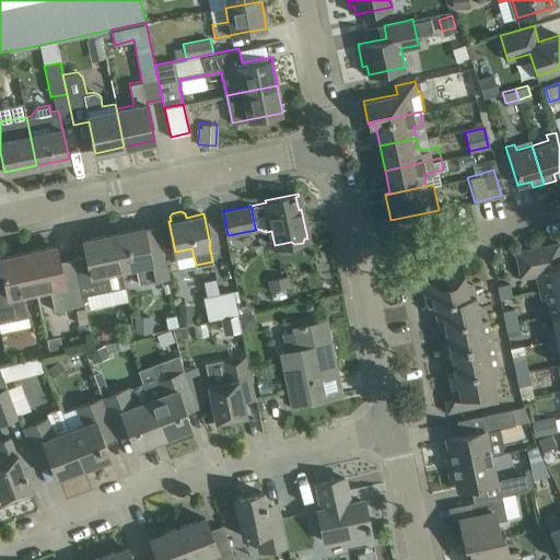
[(113,233),(120,268),(136,265),(139,282),(167,277),(160,240),(147,243),(143,226),(113,233)]
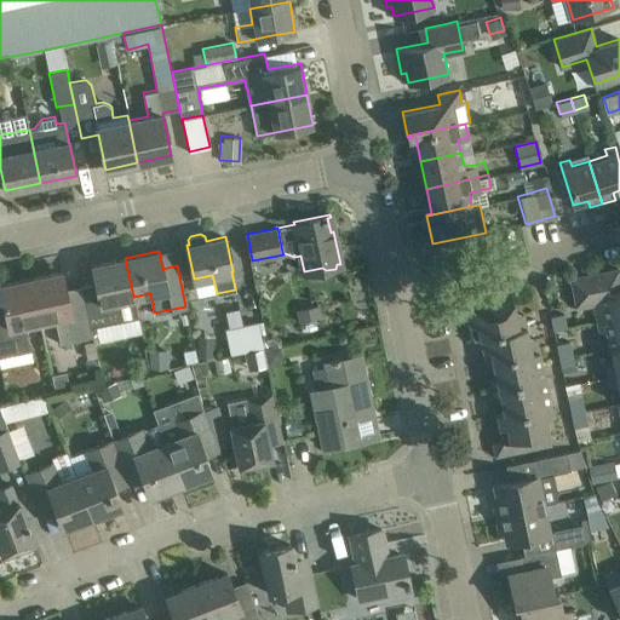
[(80,286),(84,299),(90,327),(137,317),(133,297),(125,258),(92,265),(96,282),(80,286)]
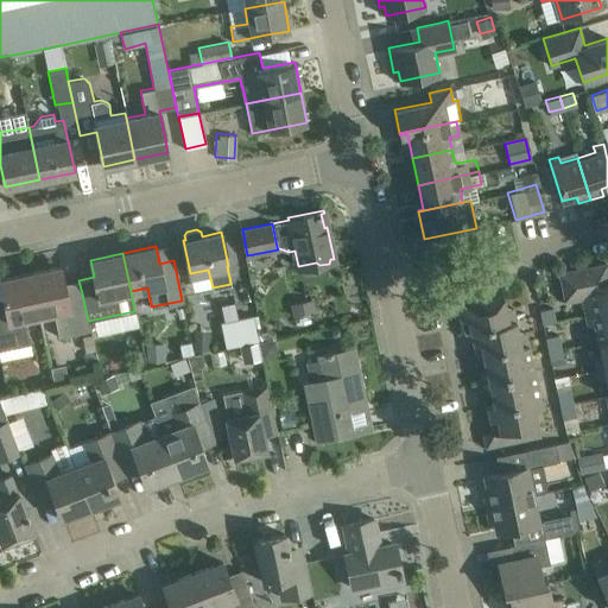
[(582,298),(584,315),(607,309),(607,273),(606,263),(559,272),(565,301),(582,298)]
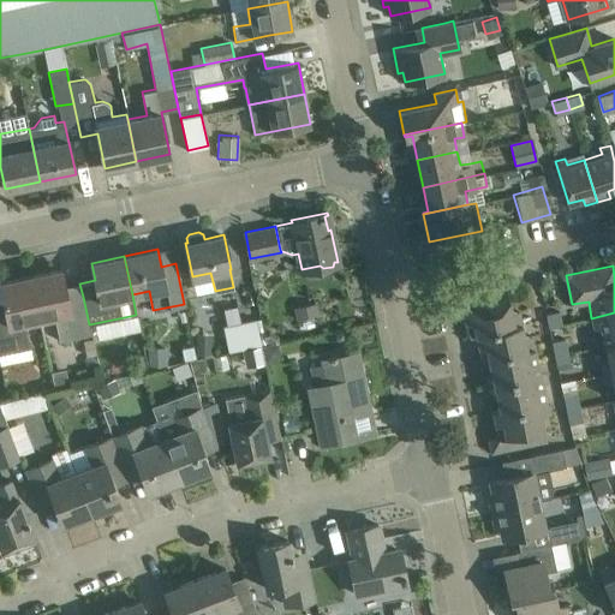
[(61,269),(30,275),(39,318),(54,315),(59,340),(90,334),(83,297),(67,300),(61,269)]
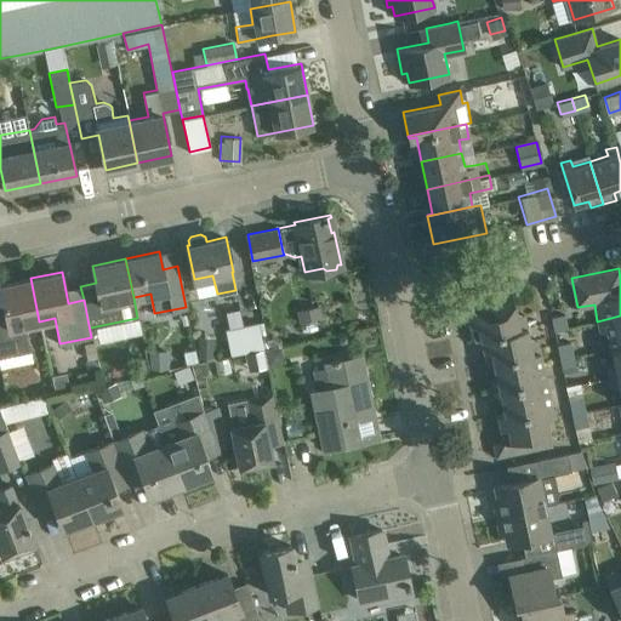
[(39,322),(30,278),(0,284),(0,286),(6,317),(0,317),(0,355),(29,351),(24,324),(39,322)]
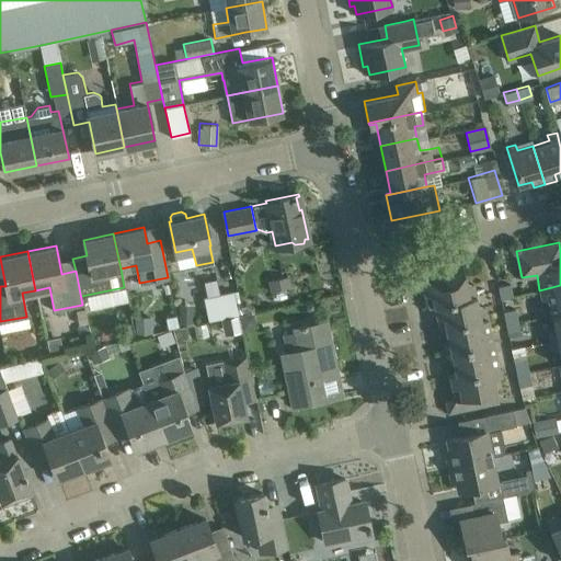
[(428,307),(434,305),(470,298),(462,262),(412,273),(414,285),(423,283),(428,307)]
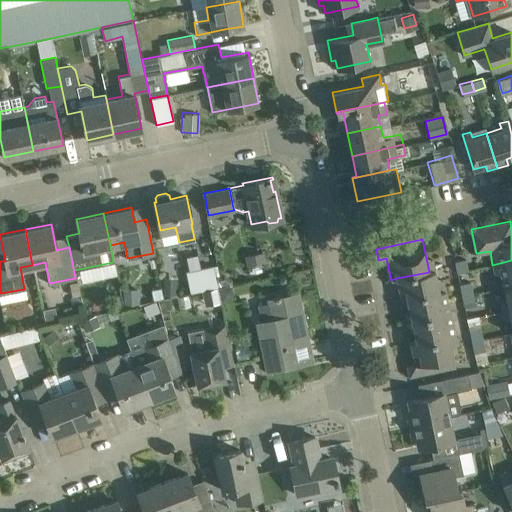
[(465,258),(455,260),(457,272),(467,270),(465,258)]
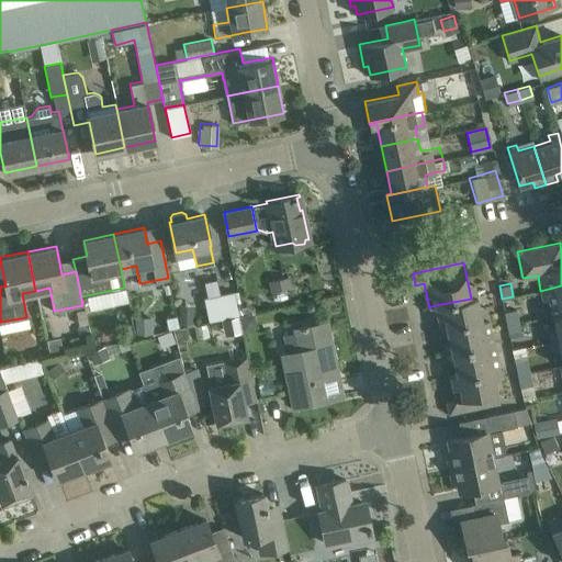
[(561,285),(540,291),(542,300),(549,299),(552,315),(561,312),(561,285)]
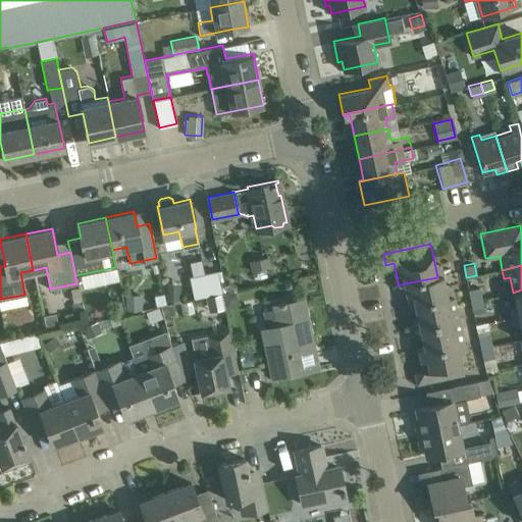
[(194,298),(221,293),(216,269),(189,275),(194,298)]
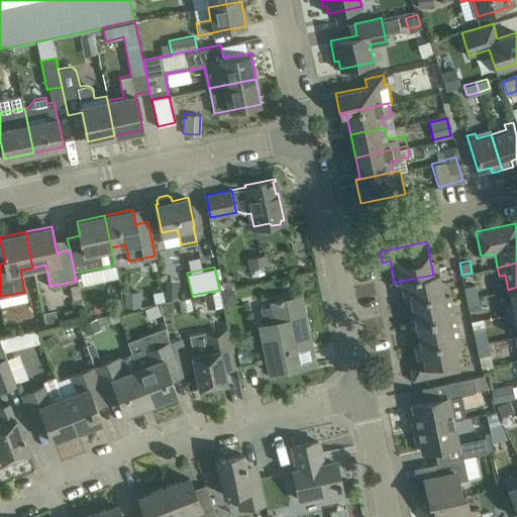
[(405,302),(411,301),(418,299),(443,294),(438,273),(433,275),(400,281),(405,302)]
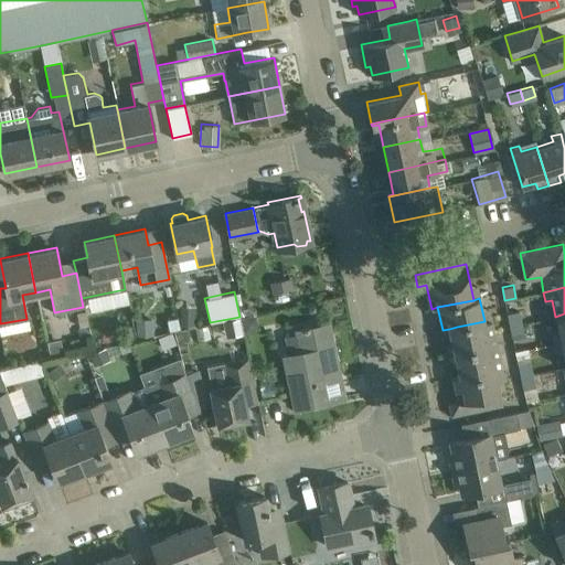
[(507,312),(510,326),(521,323),(519,310),(507,312)]
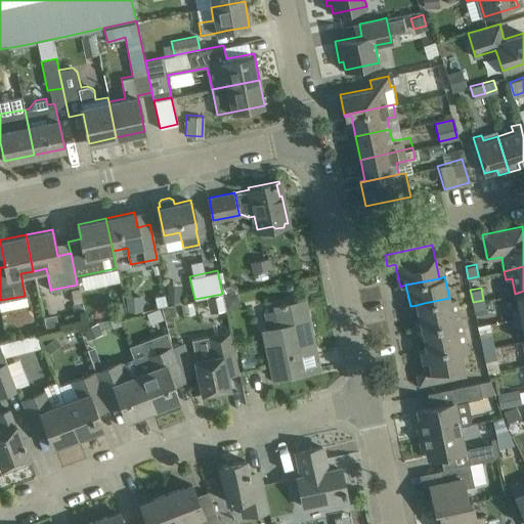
[(513,309),(515,318),(523,316),(523,291),(515,294),(517,308),(513,309)]
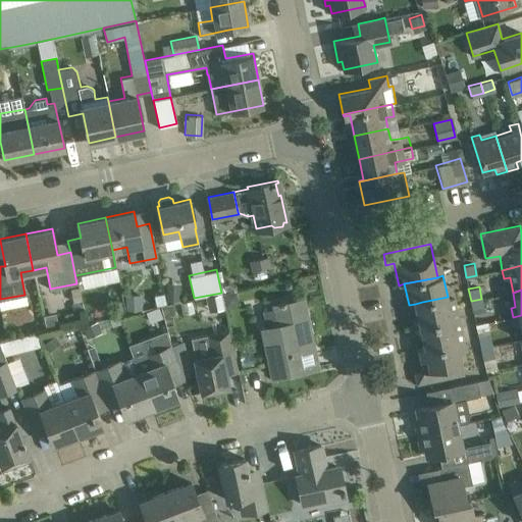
[(141,293),(125,294),(126,311),(142,310),(141,293)]
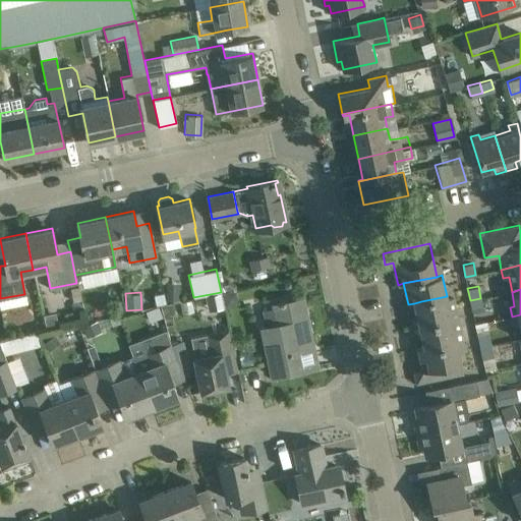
[(447,296),(421,301),(414,303),(418,326),(457,317),(453,294),(447,296)]
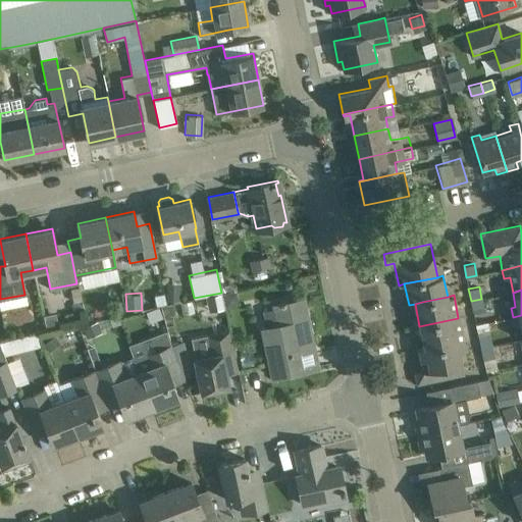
[(292,352),(313,348),(303,299),(284,303),(284,300),(279,301),(280,304),(272,305),(272,308),(263,310),(266,327),(262,328),(272,376),(296,371),(292,352)]
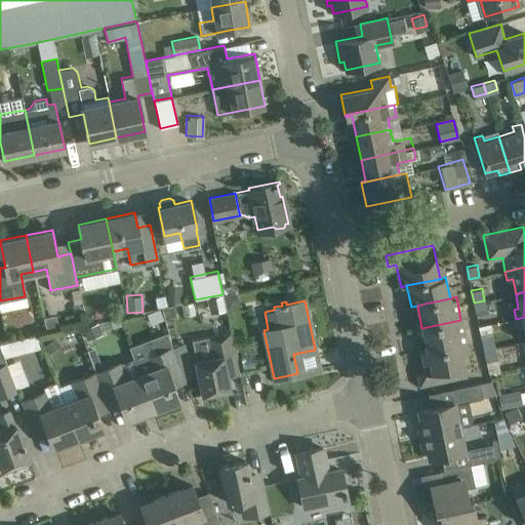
[(487,312),(484,300),(474,303),(476,314),(487,312)]
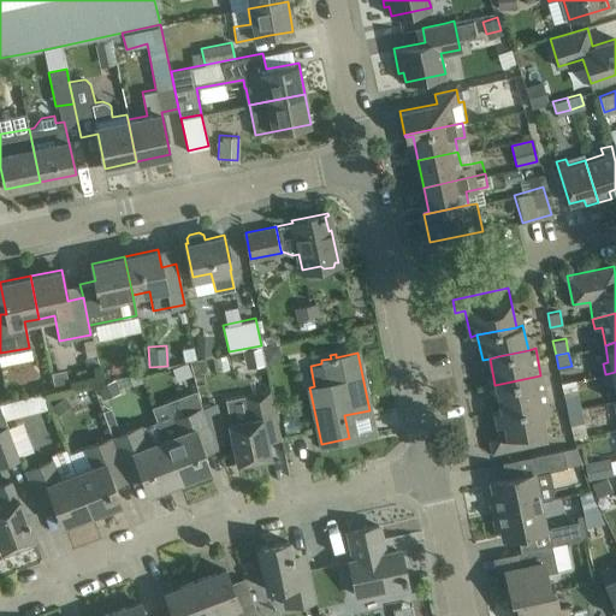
[(54,389),(69,385),(67,379),(65,368),(51,371),(54,389)]
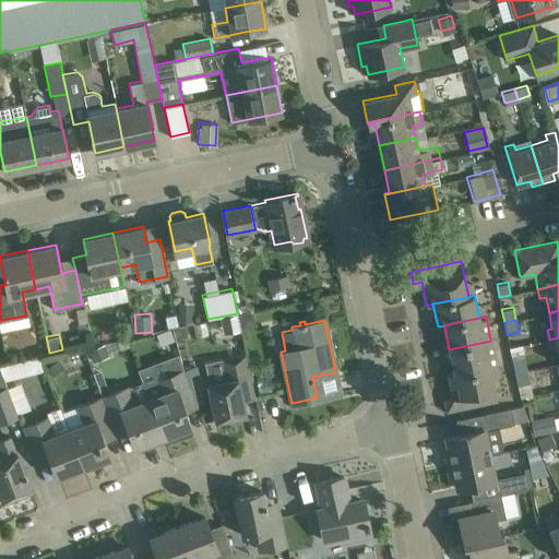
[(558,364),(558,337),(549,340),(550,347),(556,346),(558,361),(557,361),(558,364)]
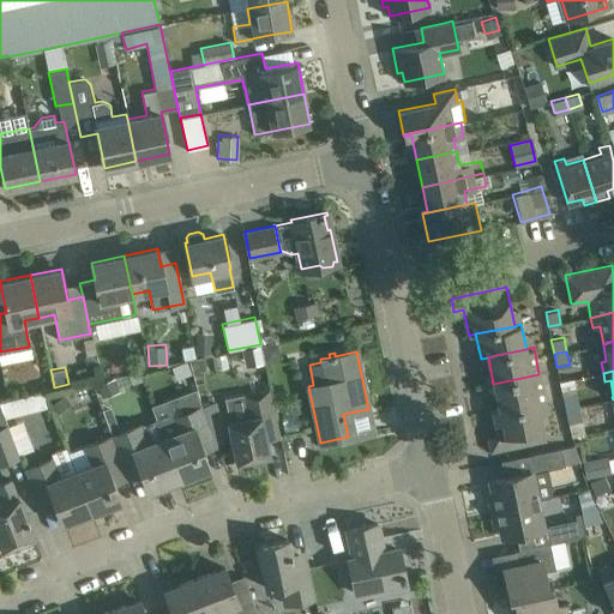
[(545,398),(539,374),(493,384),(499,409),(537,401),(545,398)]
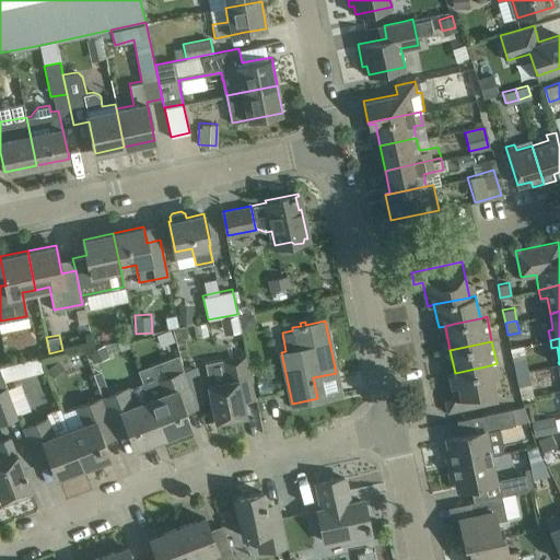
[(246,353),(205,362),(209,384),(208,385),(216,420),(245,413),(243,400),(256,398),(246,353)]
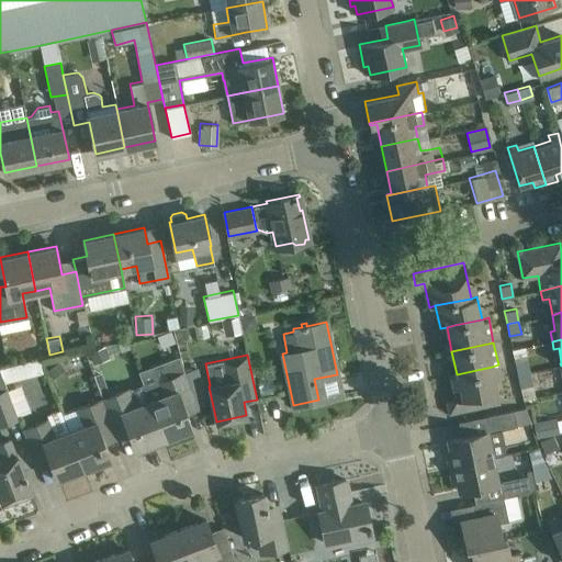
[(515,361),(518,374),(529,371),(526,359),(515,361)]
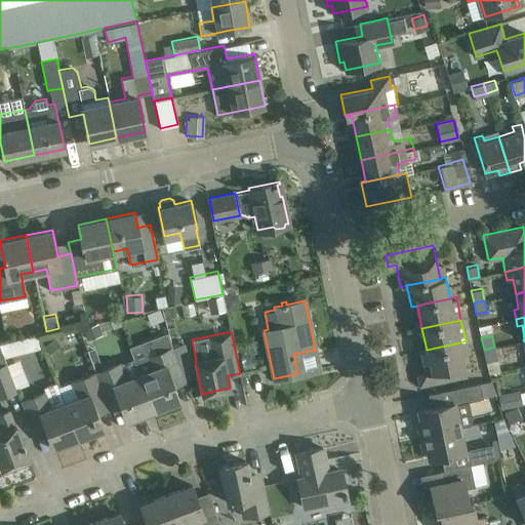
[(26,336),(0,342),(0,348),(3,356),(5,357),(30,351),(26,336)]
